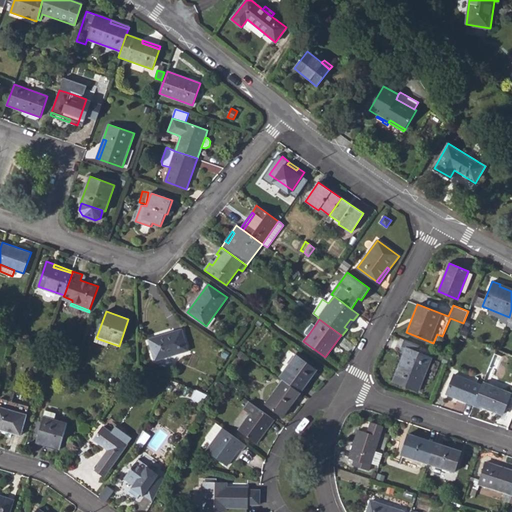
[(353,320),(350,319),(344,327),(347,329),(353,320)]
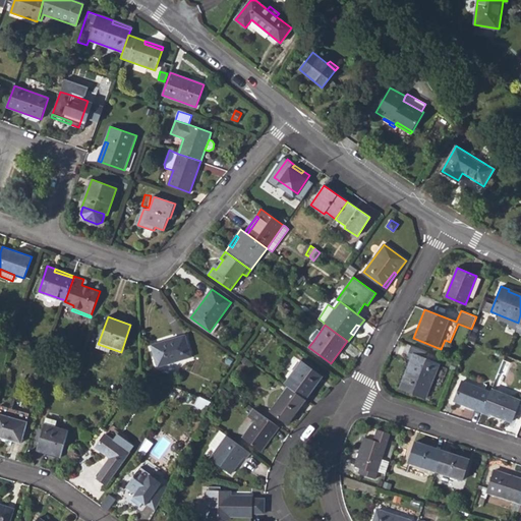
[(474,343),(477,336),(475,335),(476,332),(471,329),(467,340),(474,343)]
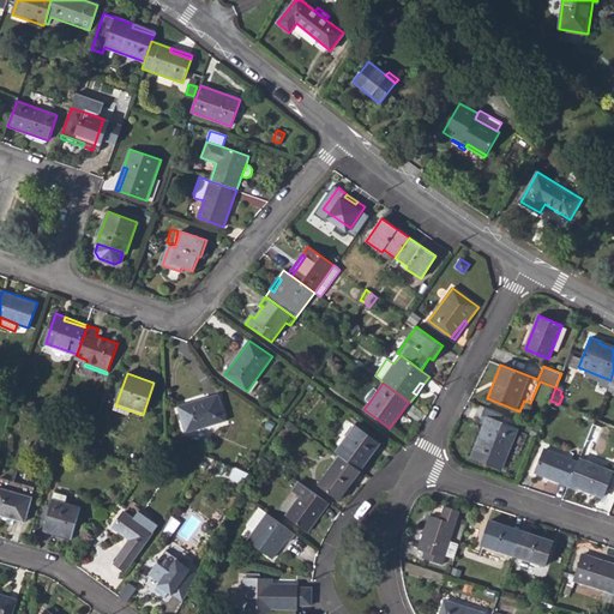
[(369,402),(378,390),(375,389),(367,401),(369,402)]
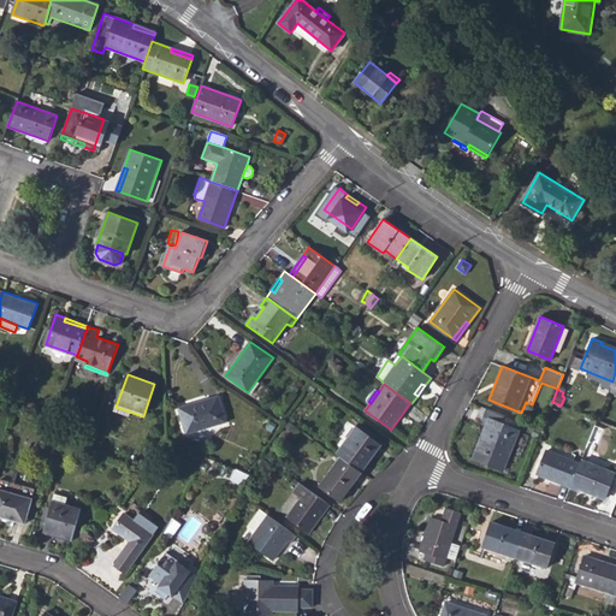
[(187,432),(226,421),(219,396),(179,408),(187,432)]
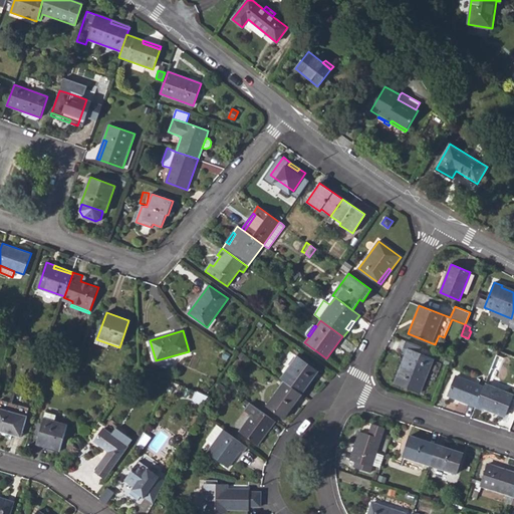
[(94,344),(107,349),(108,346),(118,349),(119,347),(96,339),(94,344)]
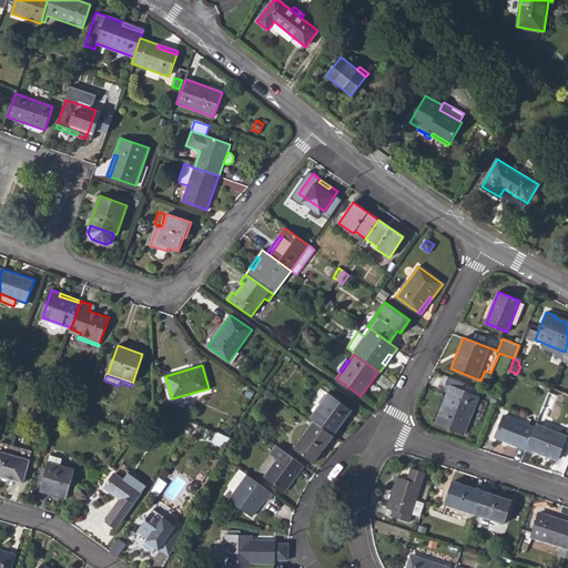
[(446,407),(454,387),(450,386),(442,406),(446,407)]
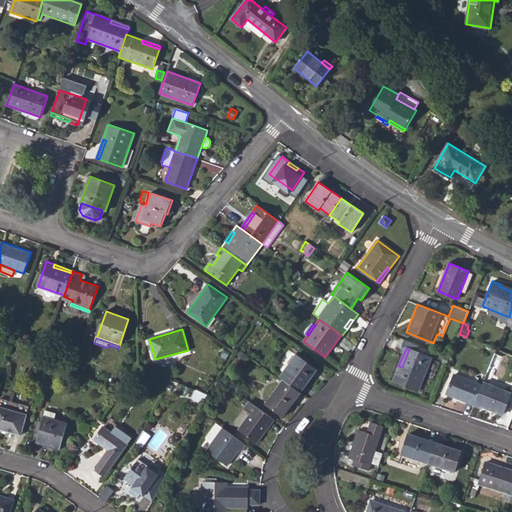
[(393,380),(418,390),(431,358),(409,349),(402,367),(398,366),(393,380)]
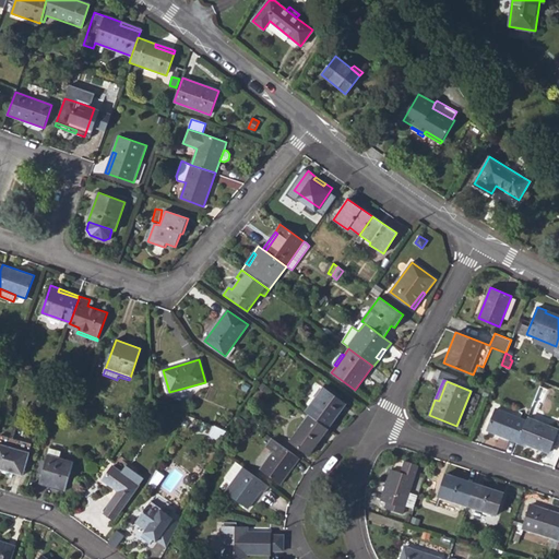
[(309,414),(329,428),(346,403),(323,387),(306,412),(309,414)]
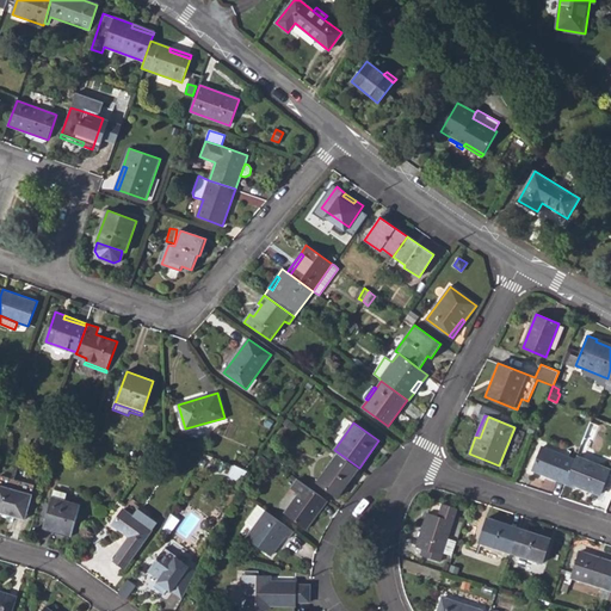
[(575,460),(542,446),(532,470),(566,483),(575,460)]
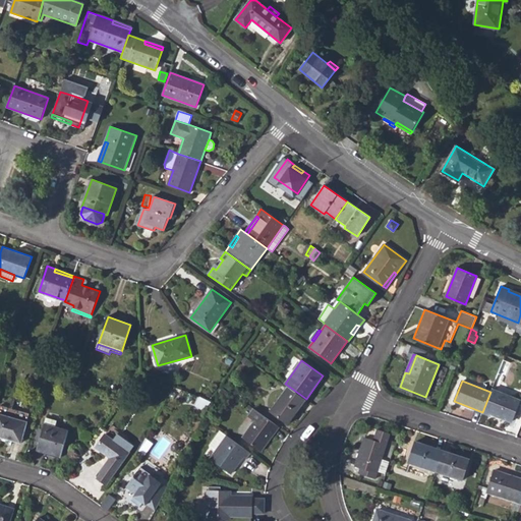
[(270,411),(288,424),(306,399),(288,386),(270,411)]
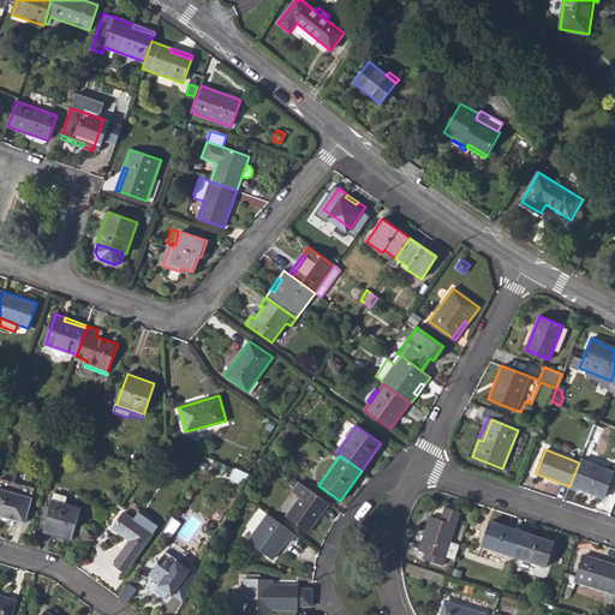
[(578,489),(579,487),(604,496),(614,473),(580,459),(579,463),(569,487),(578,489)]
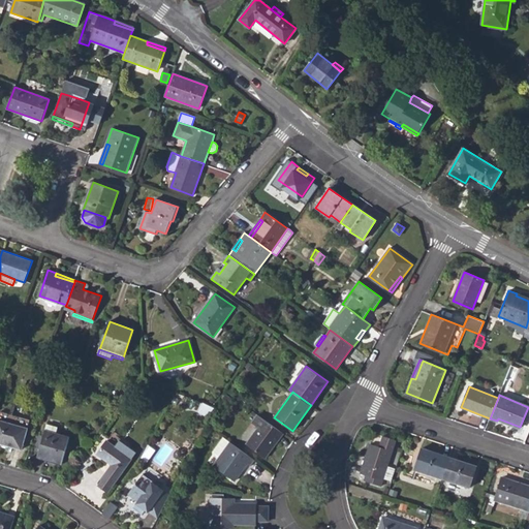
[(0,443),(22,449),(30,421),(1,411),(0,413),(0,443)]
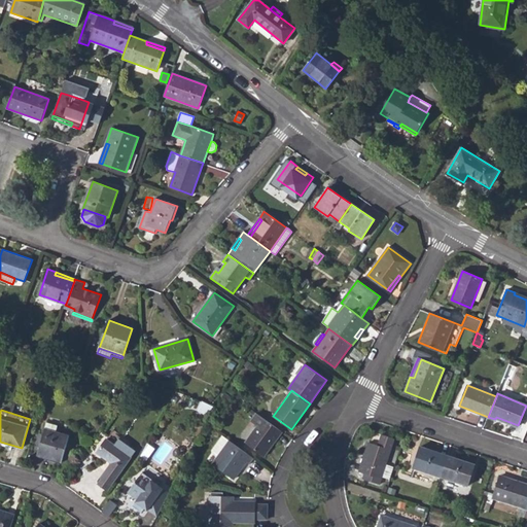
[(262,455),(271,445),(272,446),(282,431),(264,417),(256,413),(250,420),(257,425),(245,442),(262,455)]
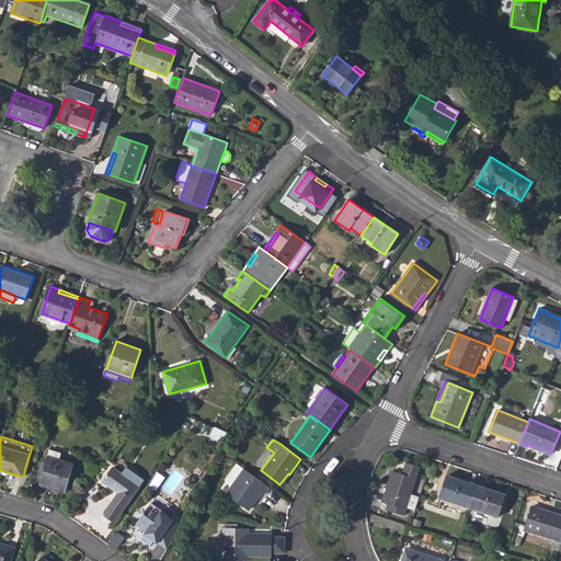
[(59,460),(61,454),(49,450),(48,457),(59,460)]
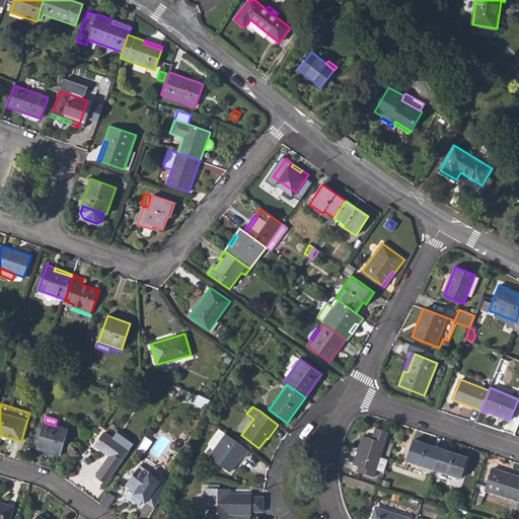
[(36,448),(61,456),(68,430),(55,426),(45,423),(36,448)]
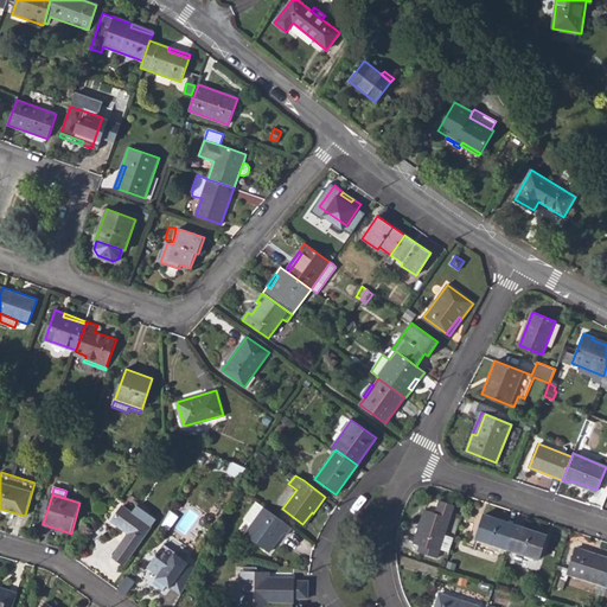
[(420,545),(417,551),(436,558),(454,504),(439,499),(435,512),(425,509),(413,543),(420,545)]
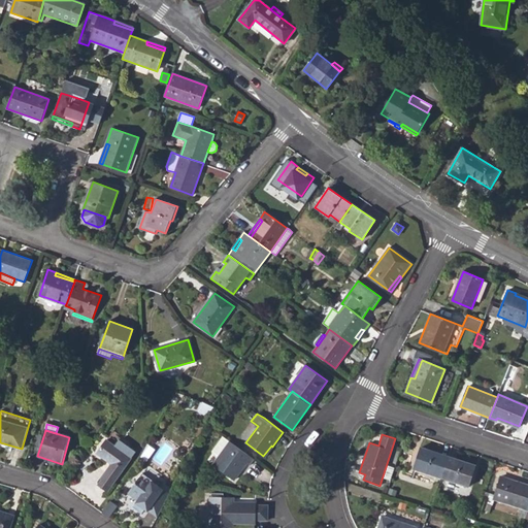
[(213,464),(234,481),(239,473),(237,471),(245,462),(248,463),(250,465),(254,459),(230,441),(223,437),(211,453),(219,457),(213,464)]
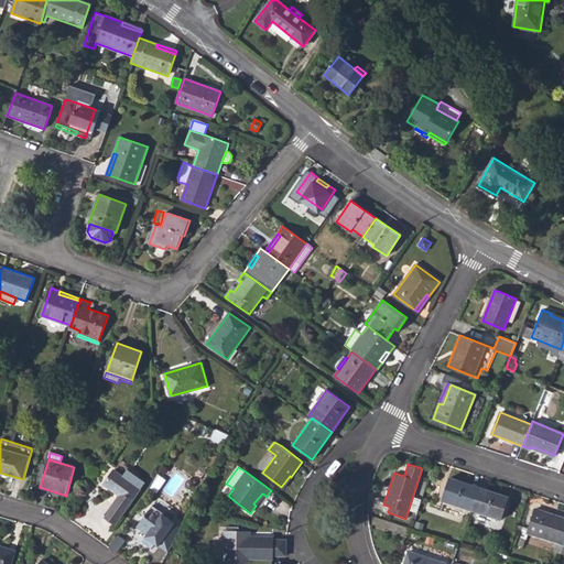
[(114,470),(104,485),(119,496),(108,511),(109,512),(105,519),(115,525),(141,490),(140,489),(144,484),(136,477),(136,476),(128,470),(122,477),(114,470)]
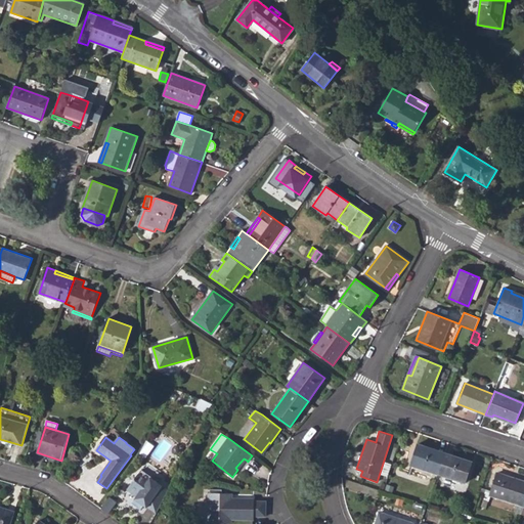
[(141,452),(148,455),(154,443),(146,440),(141,452)]
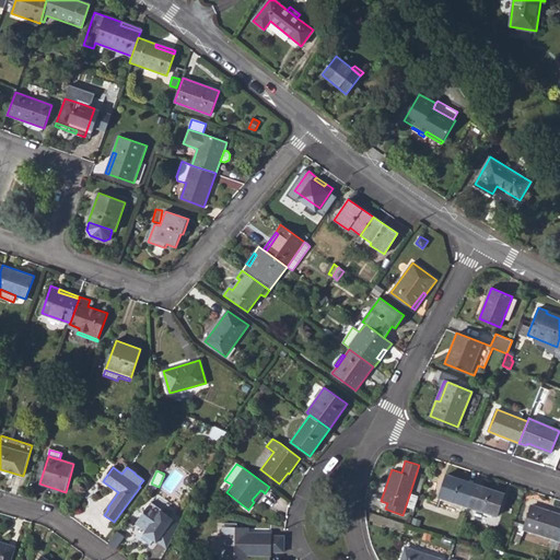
[(281,485),(289,474),(288,473),(279,483),(281,485)]
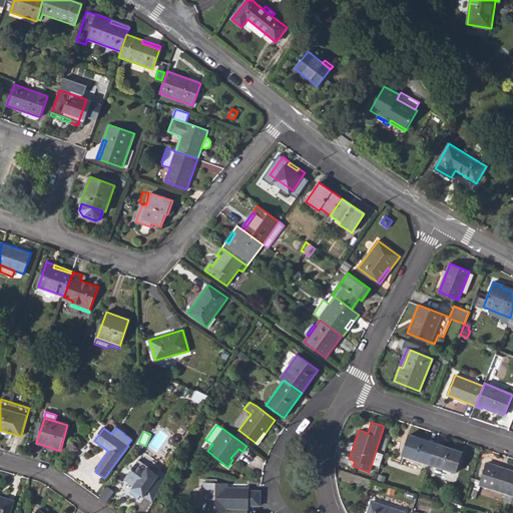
[(435,443),(409,434),(402,455),(428,464),(435,443)]
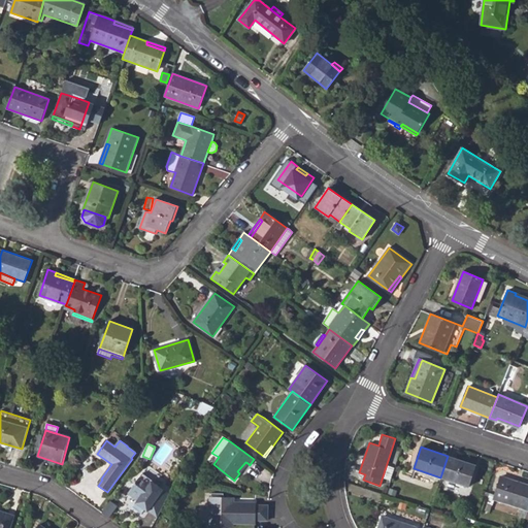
[(467,487),(474,465),(448,456),(440,477),(467,487)]
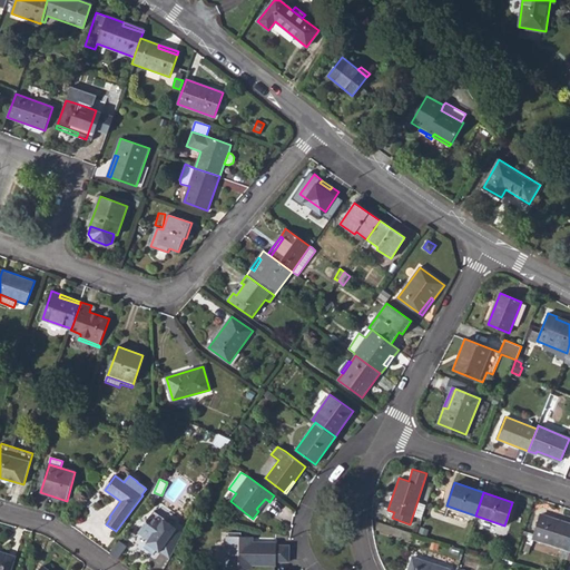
[(267,500),(265,499),(256,509),(258,511),(267,500)]
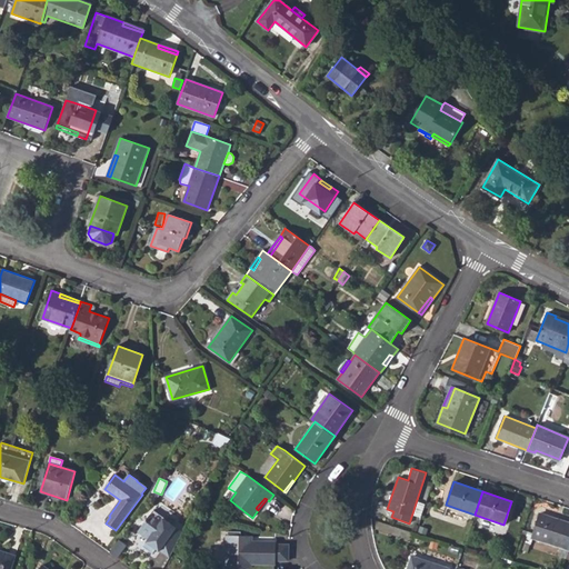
[(415,515),(421,517),(426,502),(419,500),(415,515)]
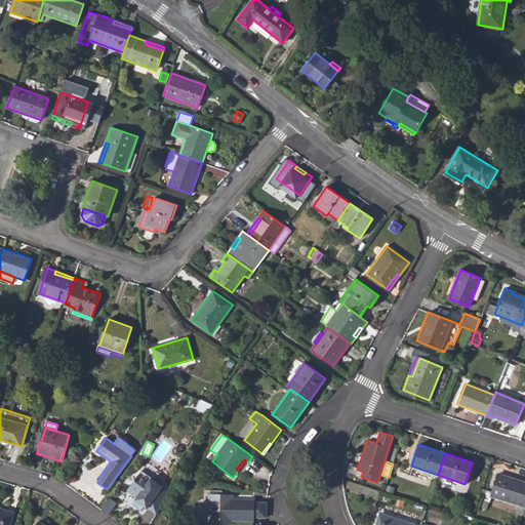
[(152,478),(142,471),(127,490),(136,497),(131,505),(140,511),(144,506),(156,515),(168,491),(151,479),(152,478)]
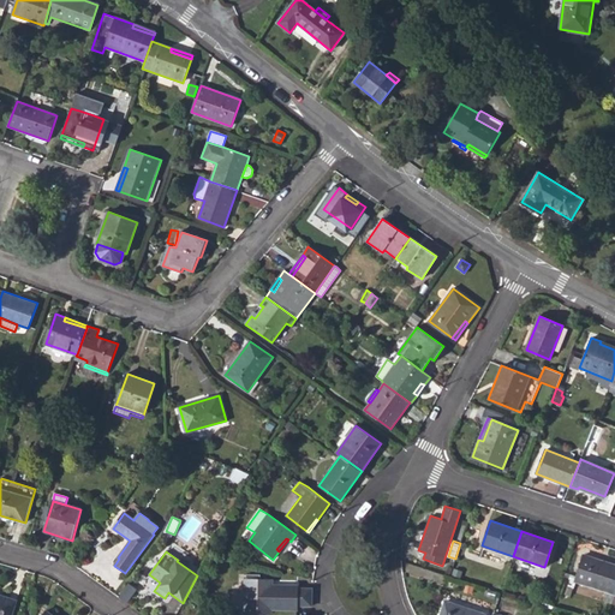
[(592,584),(604,589),(604,591),(605,591),(603,601),(611,603),(614,593),(614,592),(614,566),(601,561),(602,559),(584,553),(574,581),(591,586),(592,584)]
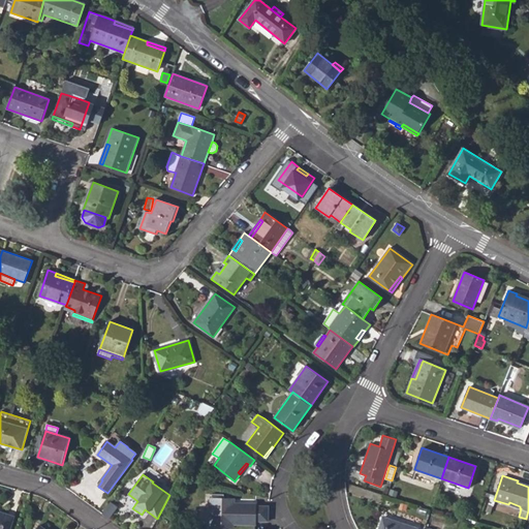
[(235,503),(235,499),(224,499),(224,494),(212,494),(212,499),(211,499),(210,528),(235,528),(235,524),(256,525),(256,521),(269,521),(269,506),(256,506),(256,503),(235,503)]
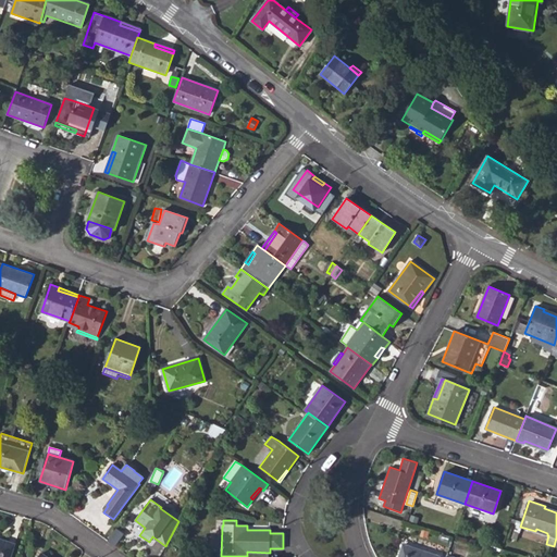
[(516,540),(518,533),(511,531),(509,537),(516,540)]
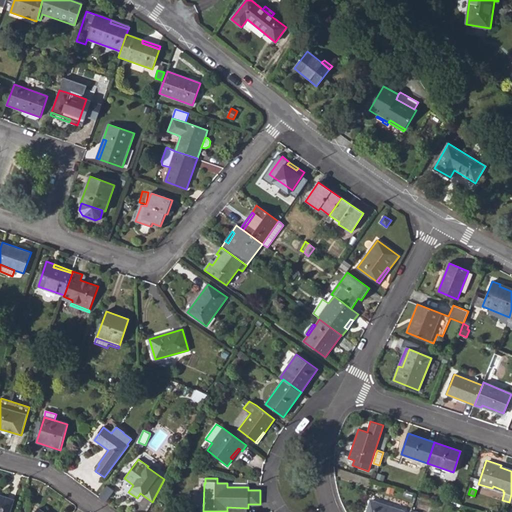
[(0,511),(10,511),(14,500),(0,495),(0,511)]
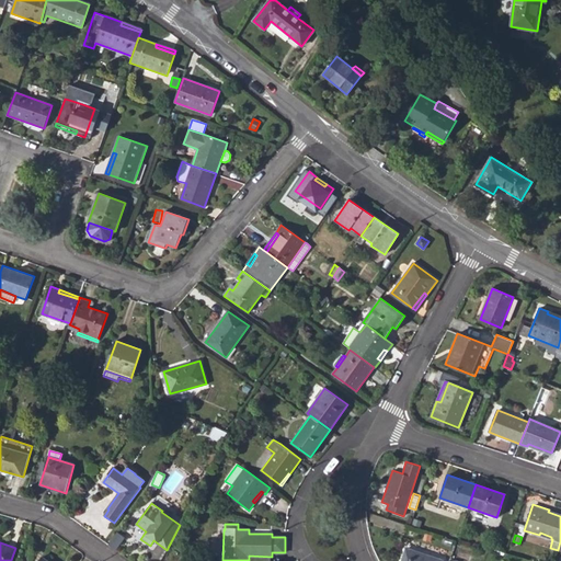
[(442,560),(407,548),(401,560),(442,560)]
